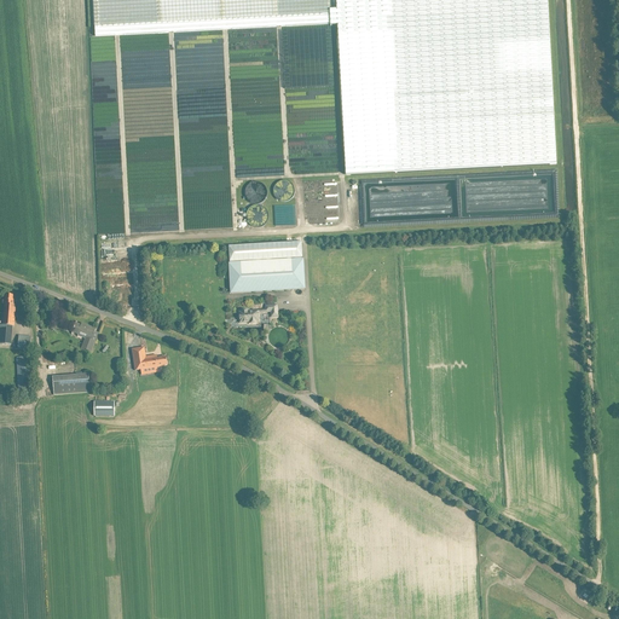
[(93,0),(96,36),(330,24),(330,25),(339,25),(337,10),(330,10),(329,0),(93,0)]
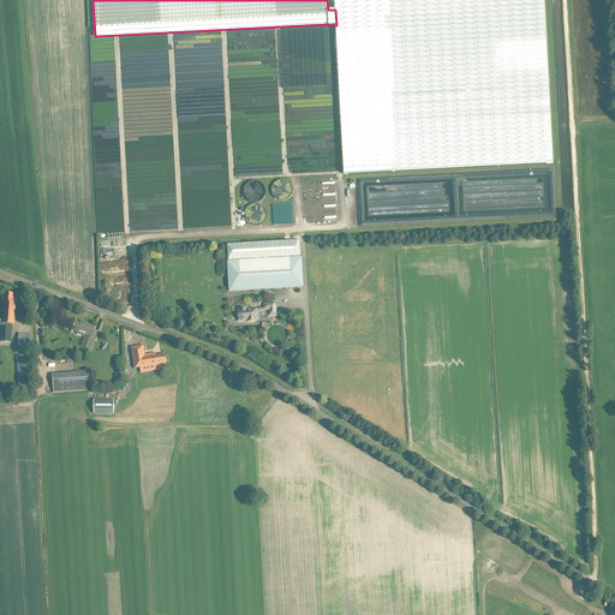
[(334,0),(335,10),(336,25),(344,174),(553,162),(543,0),(334,0)]
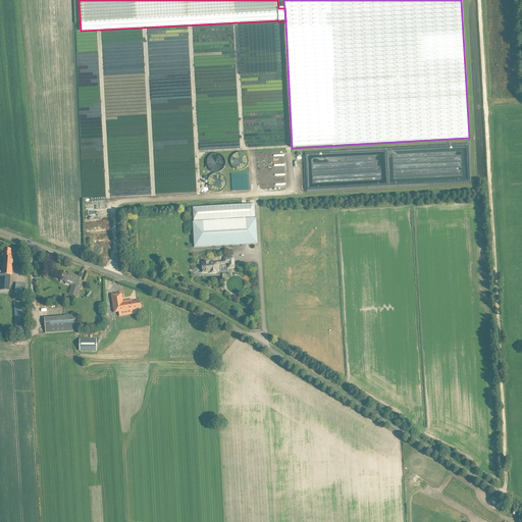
[(233,168),(248,167),(248,154),(233,154),(233,168)]
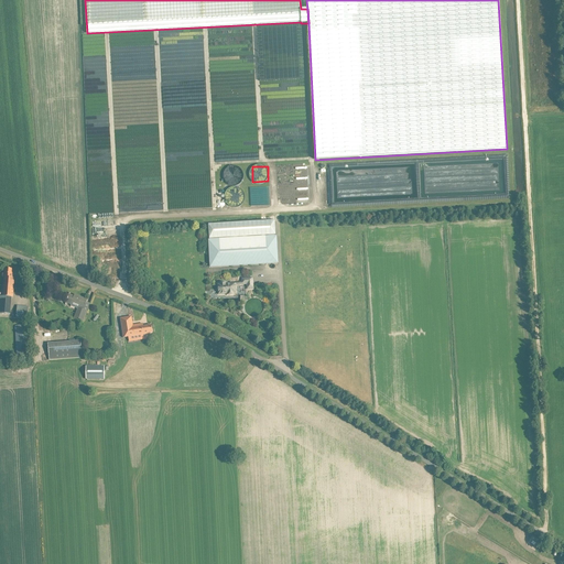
[(242,177),(242,175),(241,174),(240,172),(239,171),(238,169),(236,169),(234,167),(232,167),(231,167),(229,169),(227,169),(225,171),(224,172),(223,174),(223,175),(223,177),(223,180),(223,182),(224,183),(225,185),(227,186),(228,187),(230,187),(231,187),(234,187),(236,187),(238,186),(239,185),(240,183),(241,182),(242,180),(242,177)]
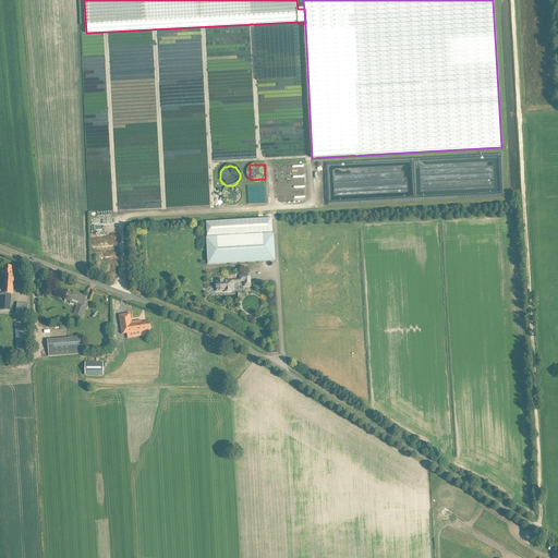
[(242,196),(242,195),(242,193),(241,192),(240,190),(239,189),(237,187),(234,186),(233,186),(231,186),(229,187),(227,187),(226,189),(225,191),(222,192),(222,194),(222,196),(222,198),(222,199),(223,202),(225,203),(226,205),(228,206),(230,206),(231,206),(233,206),(235,206),(238,205),(239,204),(240,203),(241,201),(242,198),(242,196)]
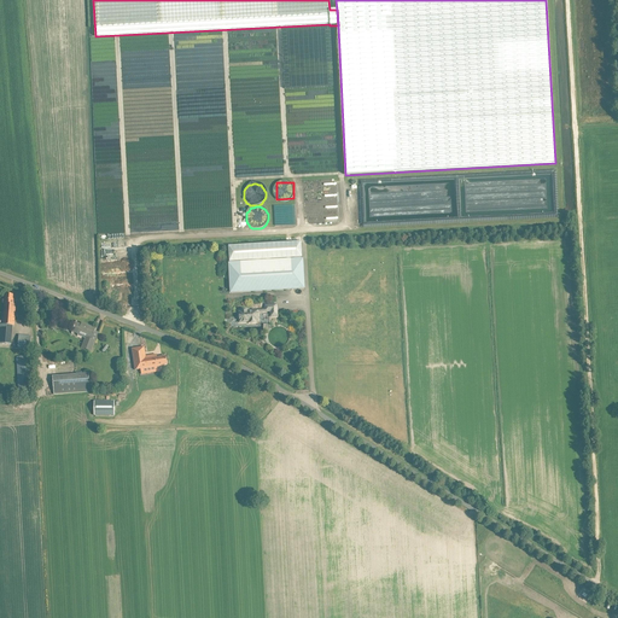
[(229,246),(231,287),(231,293),(304,289),(301,242),(229,246)]
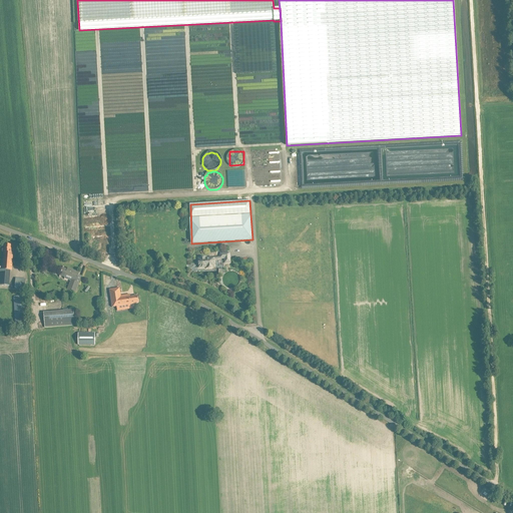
[(11,245),(4,244),(2,270),(10,271),(12,271),(13,253),(11,253),(12,248),(11,248),(11,245)]
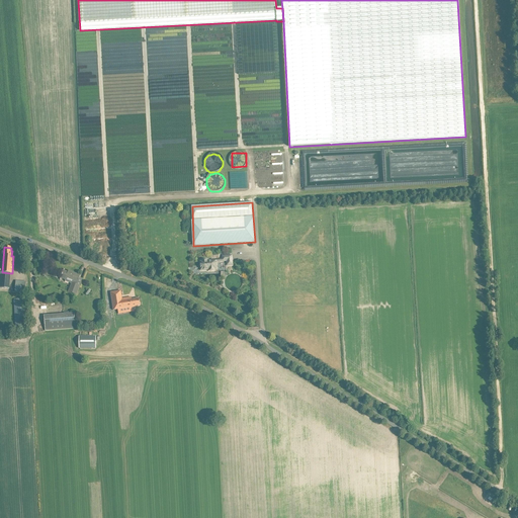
[(232,255),(222,256),(223,261),(227,261),(227,265),(233,265),(232,255)]
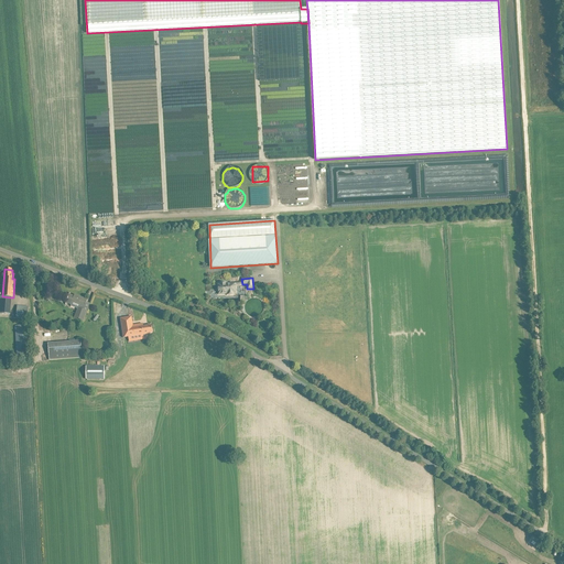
[(219,284),(218,284),(218,294),(227,294),(227,295),(235,295),(235,293),(236,293),(236,284),(227,285),(227,283),(219,283),(219,284)]
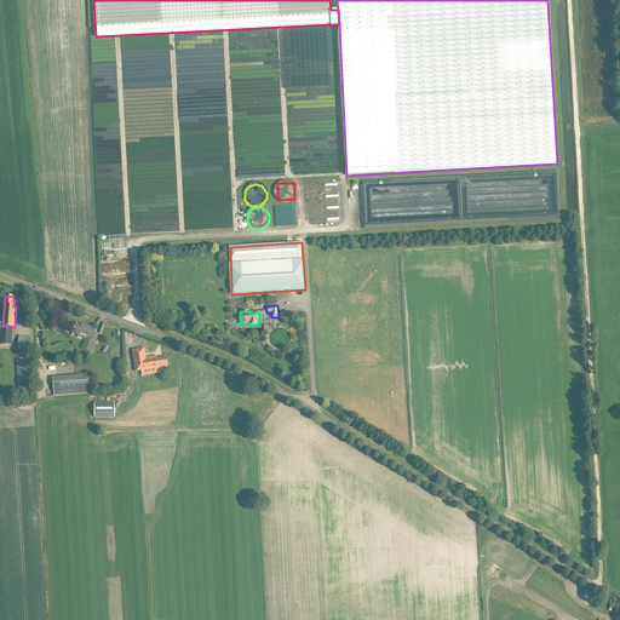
[(82,326),(76,323),(73,333),(79,336),(80,333),(89,336),(87,339),(91,342),(96,329),(82,325),(82,326)]
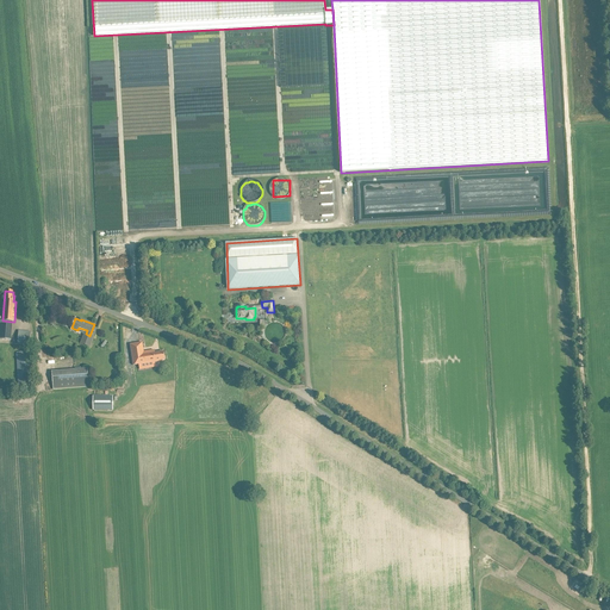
[(2,321),(0,319),(0,338),(11,341),(12,322),(2,321)]
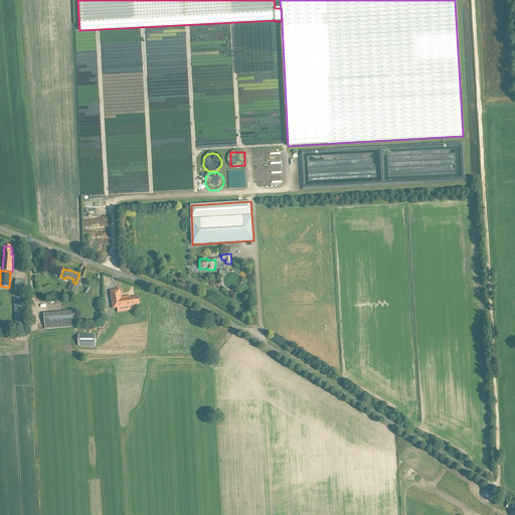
[(25,291),(25,281),(16,280),(15,290),(25,291)]
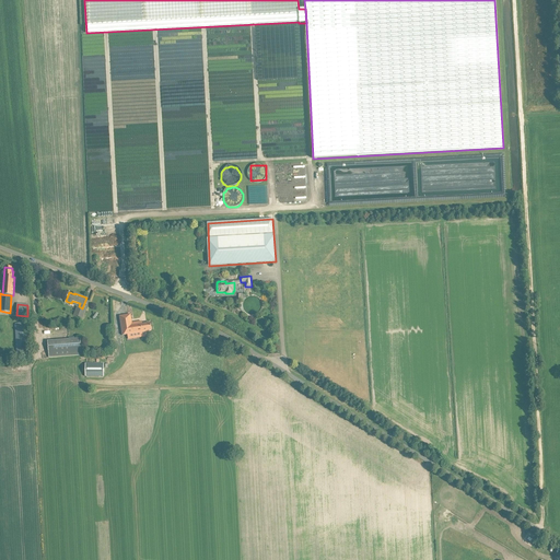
[(82,318),(86,310),(82,308),(79,306),(78,306),(74,315),(82,318)]
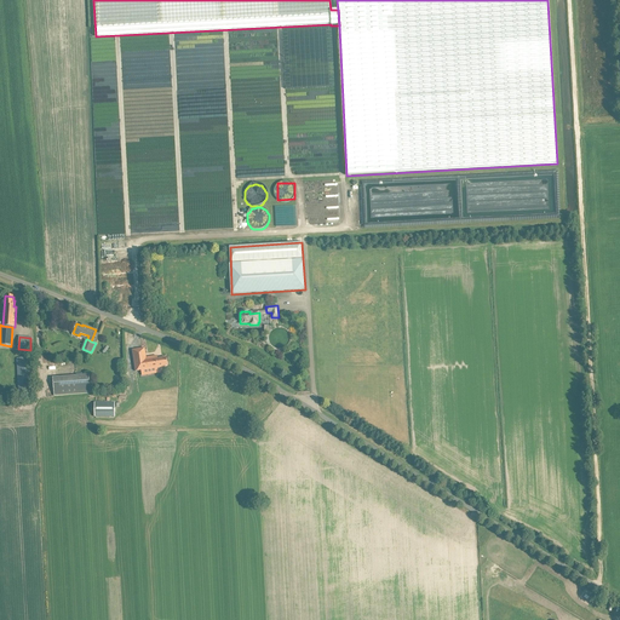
[(144,349),(133,350),(137,371),(168,366),(167,357),(158,359),(158,356),(145,359),(144,349)]
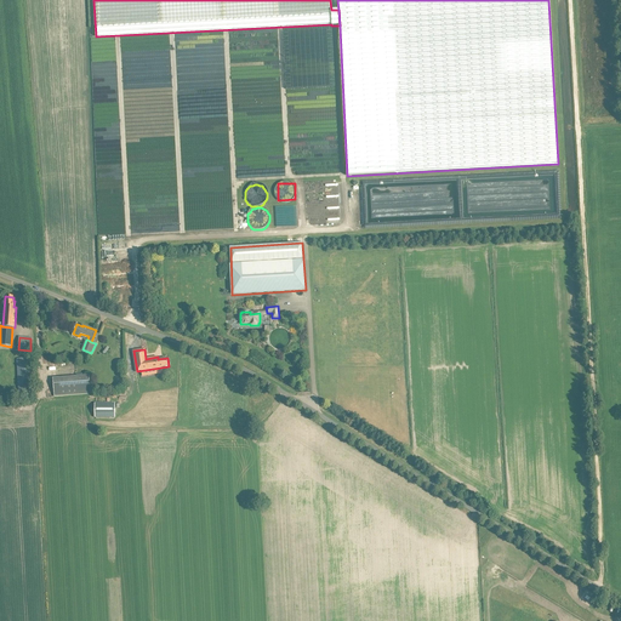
[(20,397),(29,397),(28,360),(17,360),(20,397)]
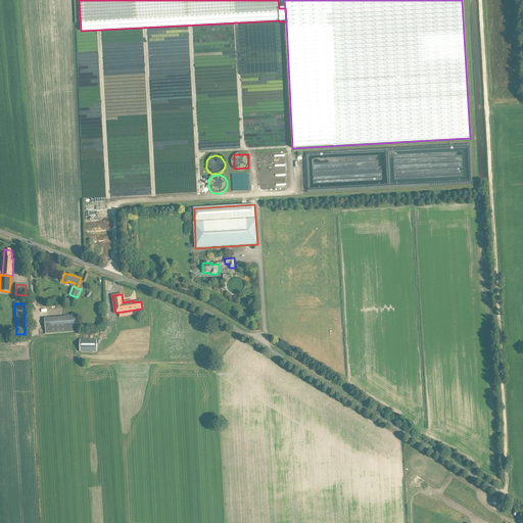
[(46,334),(77,332),(75,316),(45,319),(46,334)]
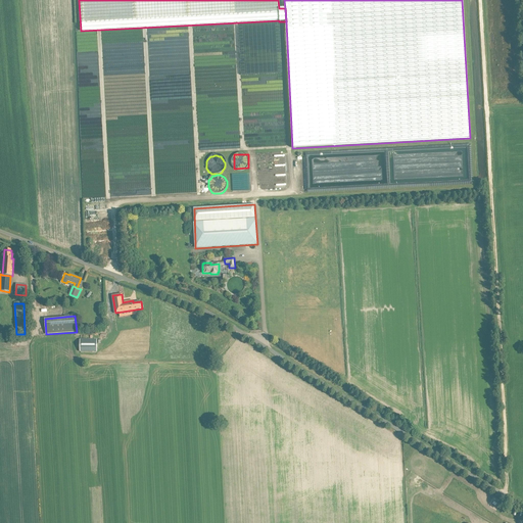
[(121,331),(131,329),(129,317),(119,319),(121,331)]
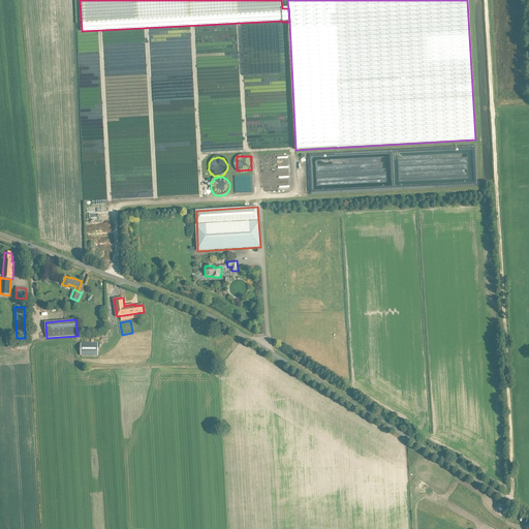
[(98,355),(99,343),(82,342),(81,354),(98,355)]
